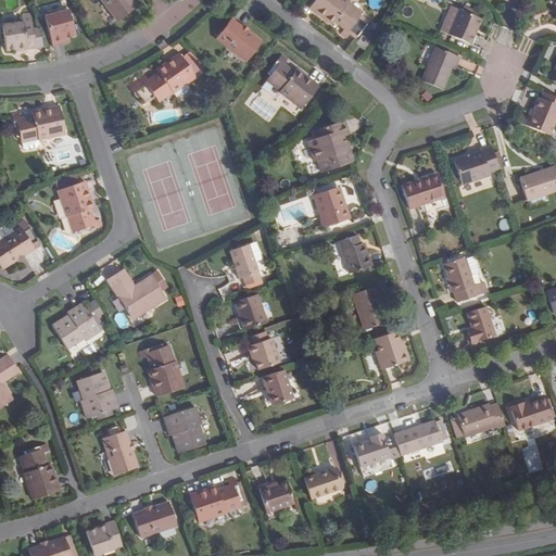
[(100,0),(117,22),(137,7),(131,0),(100,0)]
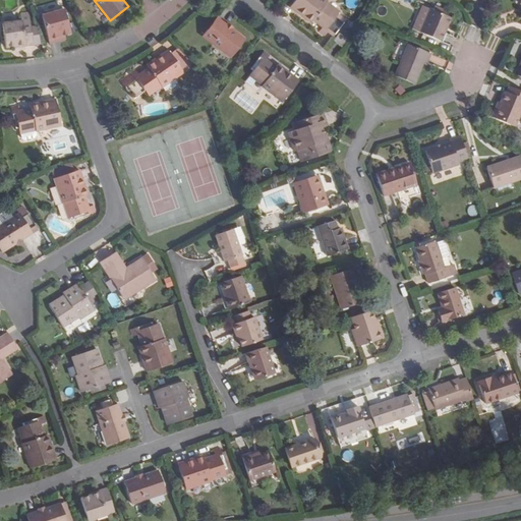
[(328,2),(324,0),(295,0),(290,8),(310,23),(313,20),(323,27),(319,33),(325,37),(338,19),(336,18),(339,12),(327,3),(328,2)]
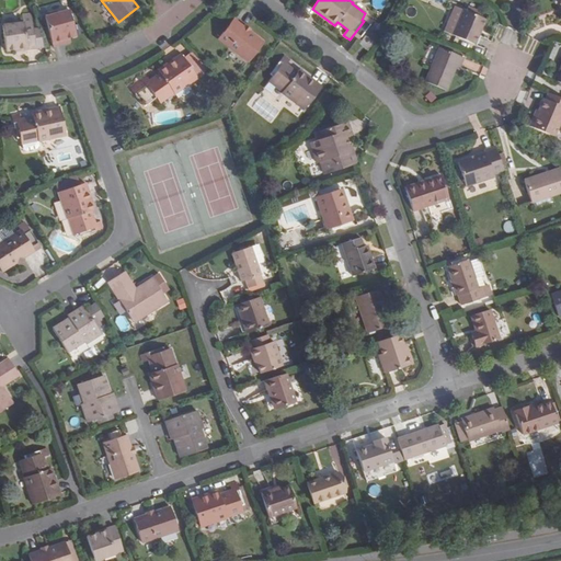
[(453,35),(476,45),(479,35),(478,34),(483,19),(481,18),(483,12),(468,7),(466,11),(464,11),(453,35)]
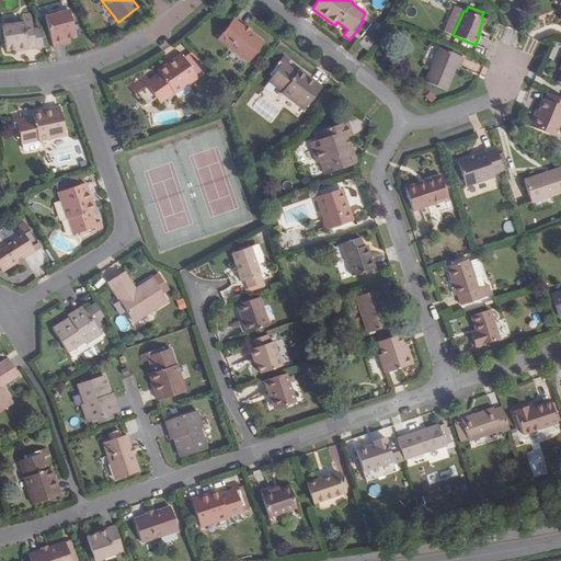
[(453,35),(464,11),(455,8),(444,32),(453,35)]
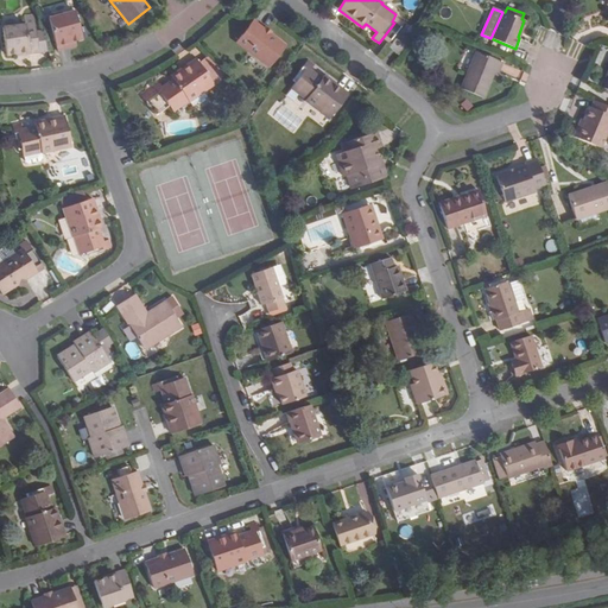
[(83,40),(75,12),(49,19),(57,52),(71,48),(70,44),(83,40)]
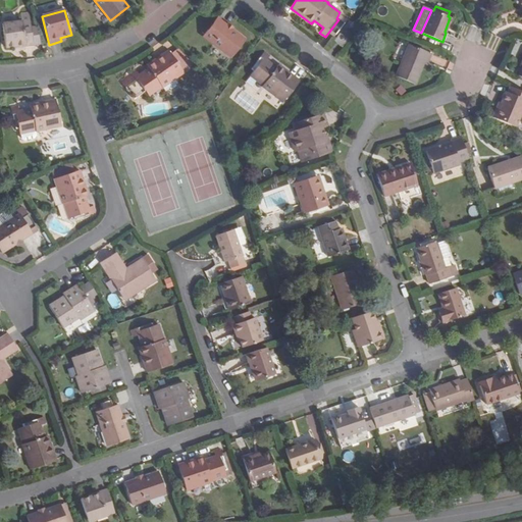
[(21,21),(2,24),(5,48),(25,45),(25,46),(34,45),(29,12),(20,14),(21,21)]
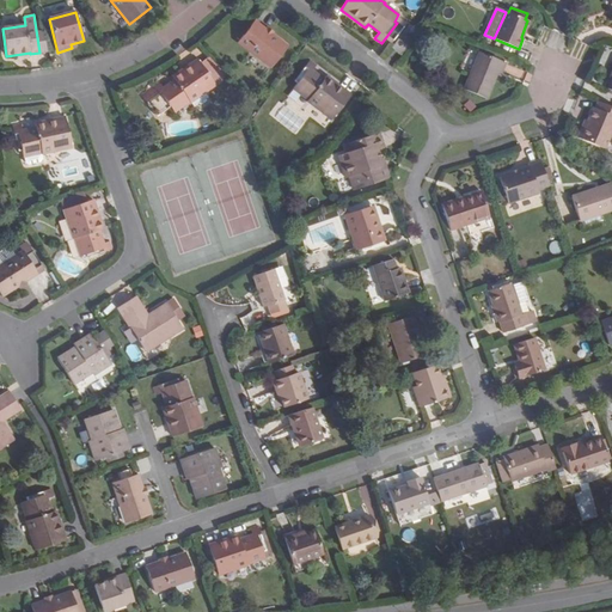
[(271,68),(288,48),(273,36),(265,30),(254,22),(238,43),(271,68)]
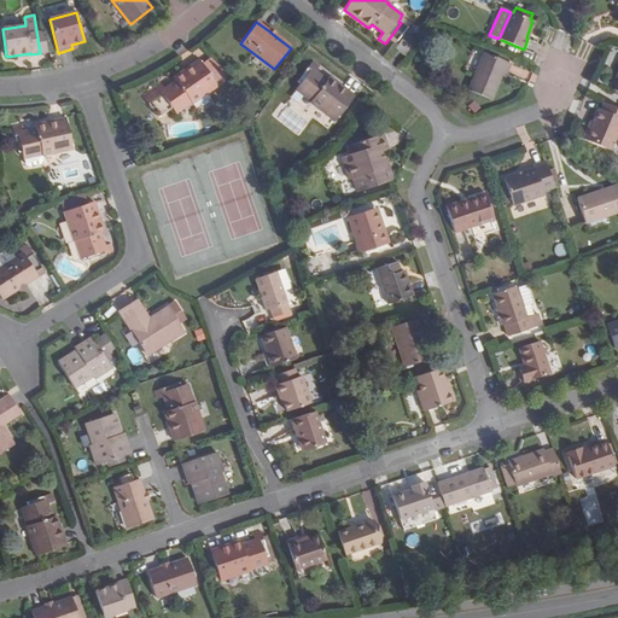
[(412,47),(402,40),(395,50),(404,57),(412,47)]
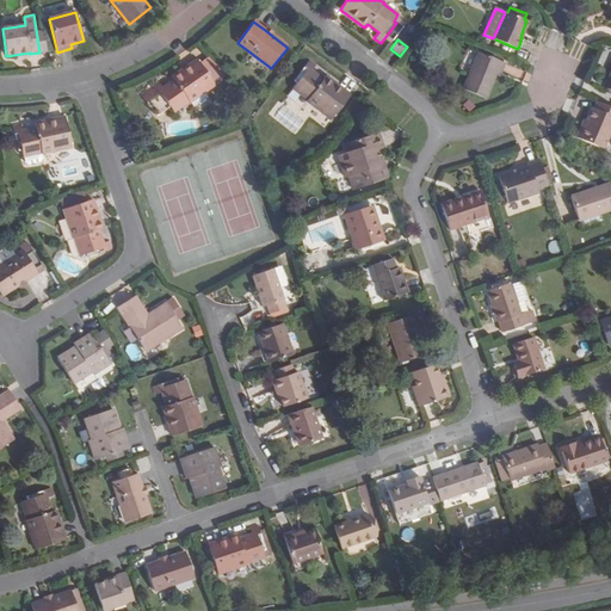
[(505,63),(479,53),(463,91),(486,99),(497,71),(501,73),(505,63)]
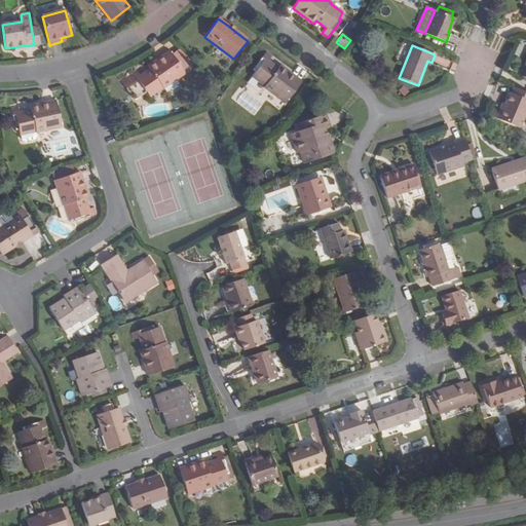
[(180,49),(173,54),(185,72),(192,67),(180,49)]
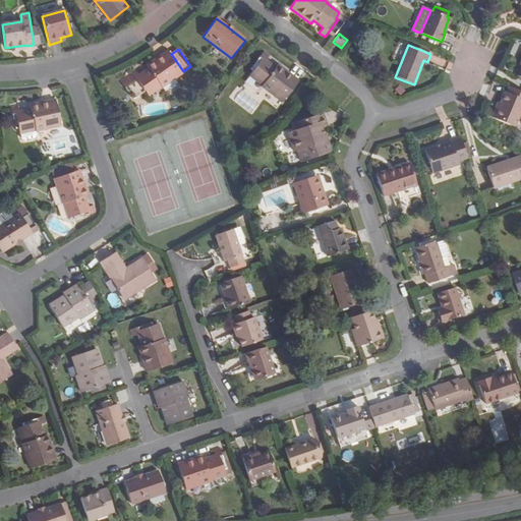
[(138,75),(136,71),(120,81),(132,99),(145,92),(149,97),(161,87),(162,89),(183,72),(183,71),(168,51),(147,66),(149,68),(138,75)]
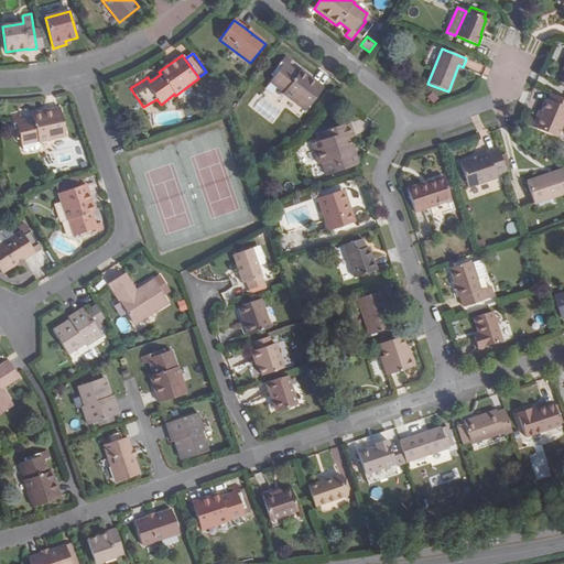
[(291,62),(285,56),(271,75),(273,77),(270,82),(283,93),(282,93),(305,111),(324,87),(301,69),(297,73),(289,65),(291,62)]
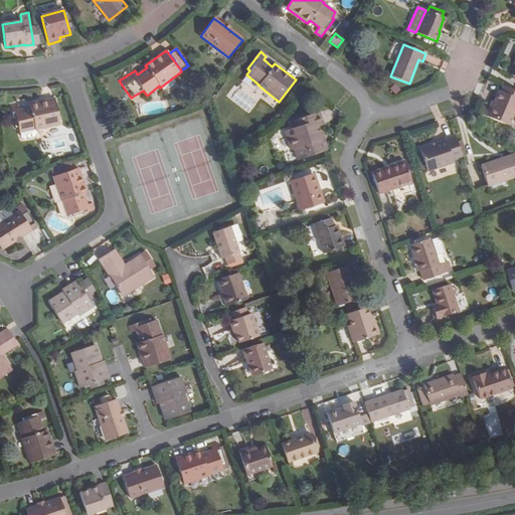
[(494,102),(493,106),(490,105),(486,116),(508,126),(514,110),(514,91),(503,86),(501,92),(499,91),(494,102)]
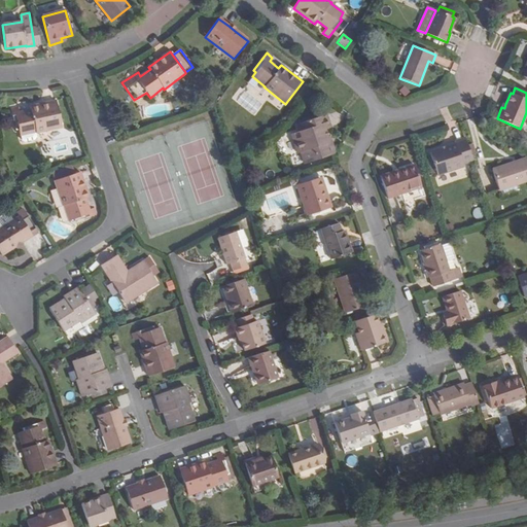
[(19,107),(10,109),(14,127),(18,126),(20,136),(35,132),(35,134),(62,128),(57,101),(30,107),(31,110),(20,112),(19,107)]
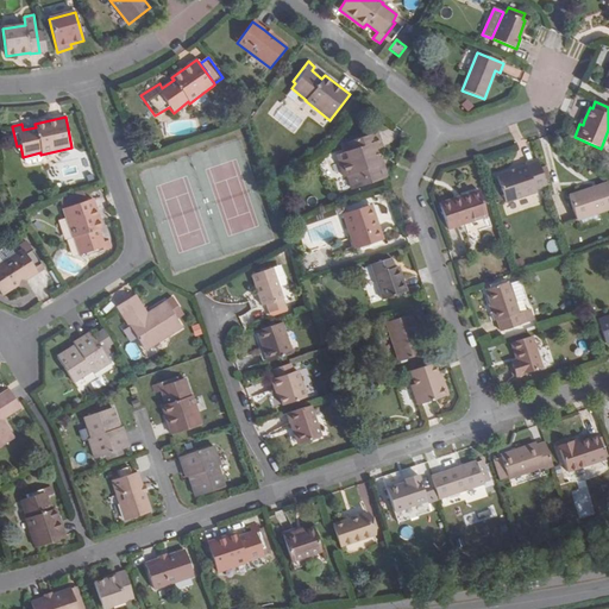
[(382,149),(377,132),(344,143),(346,151),(337,155),(344,179),(349,177),(352,189),(388,179),(381,158),(377,158),(376,151),(382,149)]
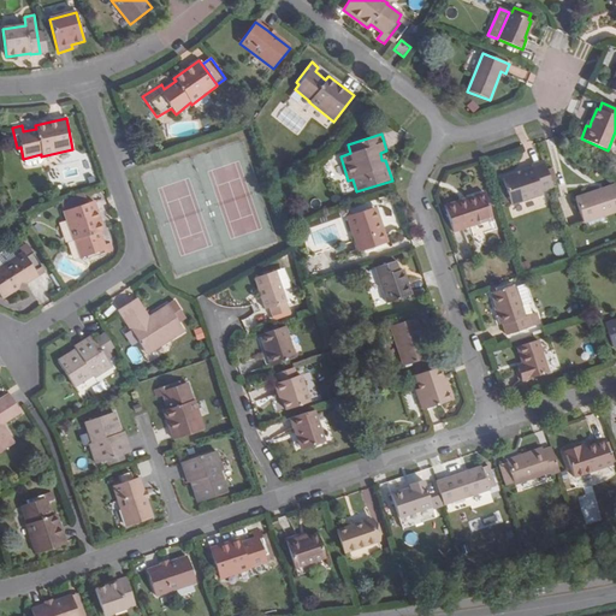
[(540,189),(552,185),(544,161),(531,166),(532,169),(502,179),(510,205),(542,194),(540,189)]
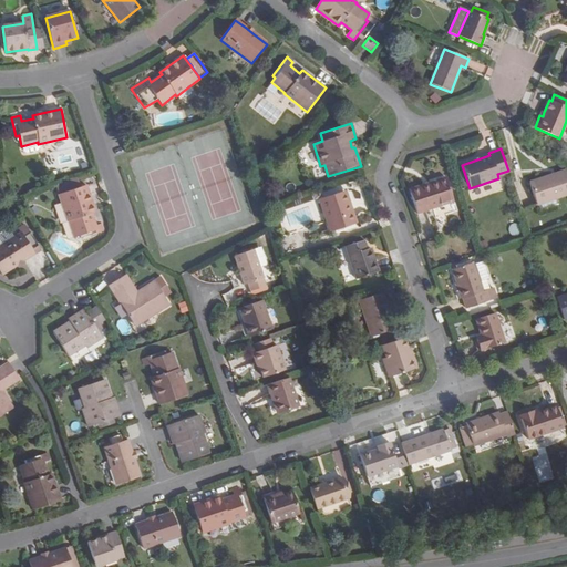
[(566,195),(566,171),(529,183),(537,206),(566,195)]
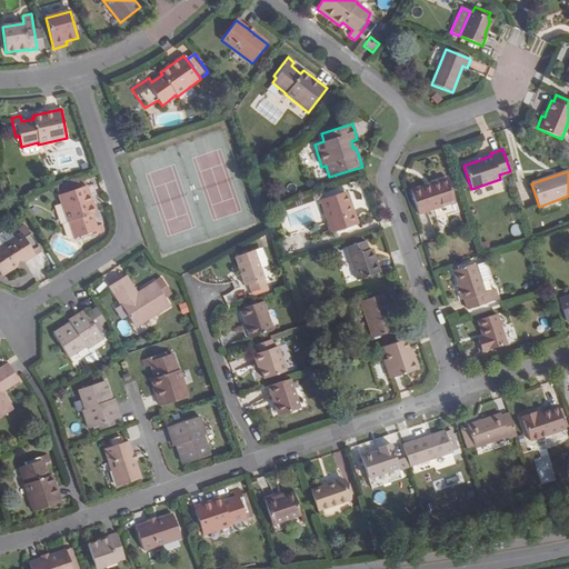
[(56,186),(59,195),(81,188),(78,178),(56,186)]
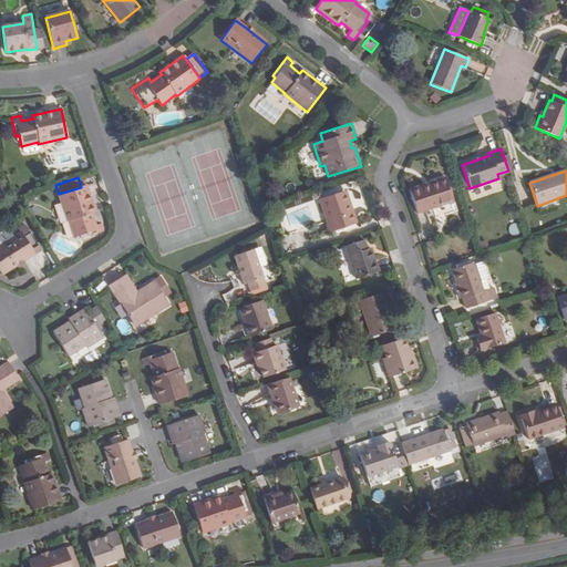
[(454,200),(445,177),(426,184),(426,187),(410,194),(416,214),(454,200)]
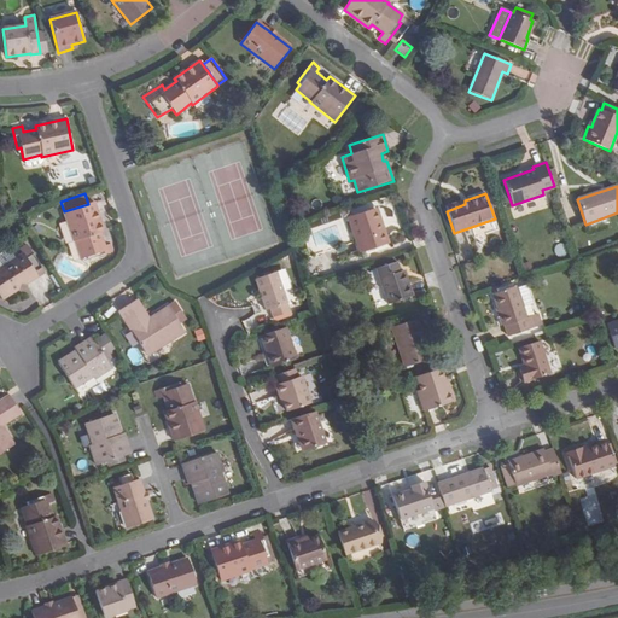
[(465,204),(465,200),(445,208),(447,211),(465,204)]
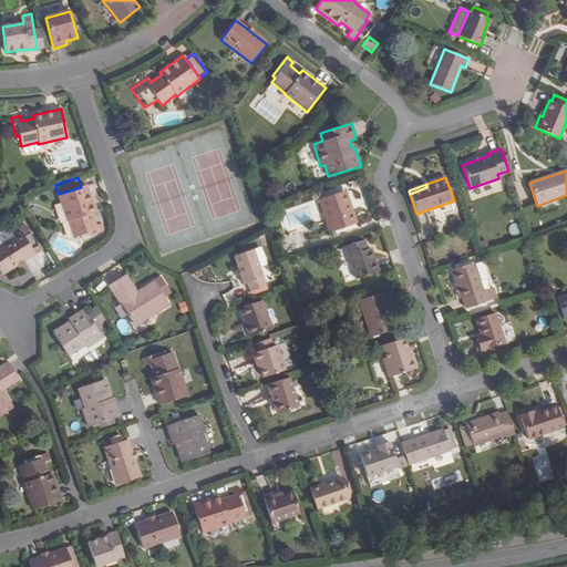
[(81,187),(59,194),(68,223),(70,222),(75,237),(80,236),(81,239),(103,232),(101,224),(95,226),(92,214),(95,213),(86,185),(81,187)]
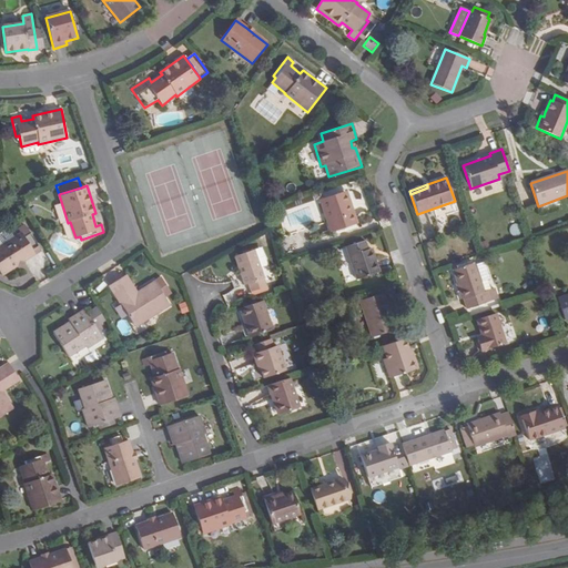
[(353,212),(351,213),(344,192),(320,201),(313,202),(317,215),(324,213),(331,232),(357,223),(353,212)]
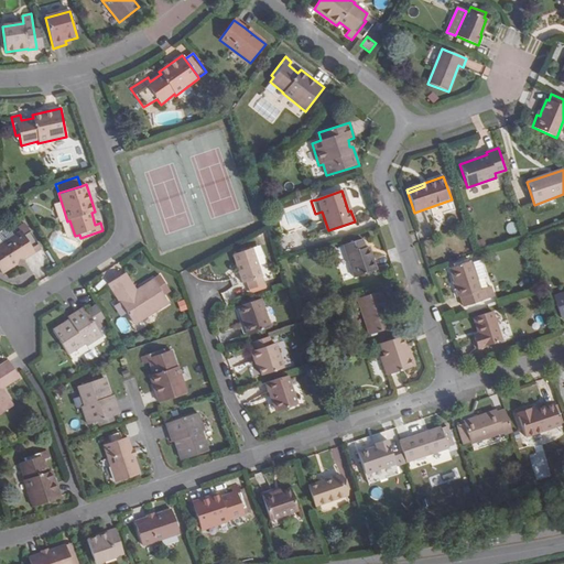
[(350,210),(344,191),(342,191),(348,212),(350,210)]
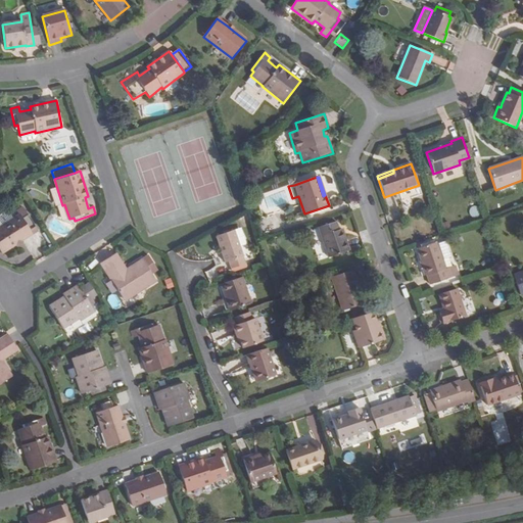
[(0,252),(1,253),(15,244),(22,240),(38,230),(24,208),(17,212),(18,215),(0,226),(0,252)]
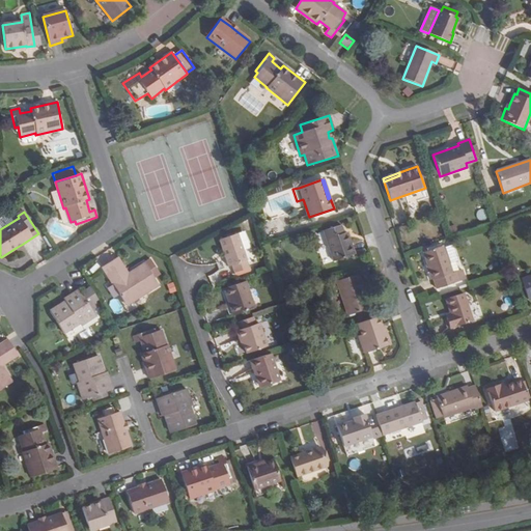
[(334,262),(355,255),(348,238),(346,239),(344,233),(341,225),(324,231),(334,262)]
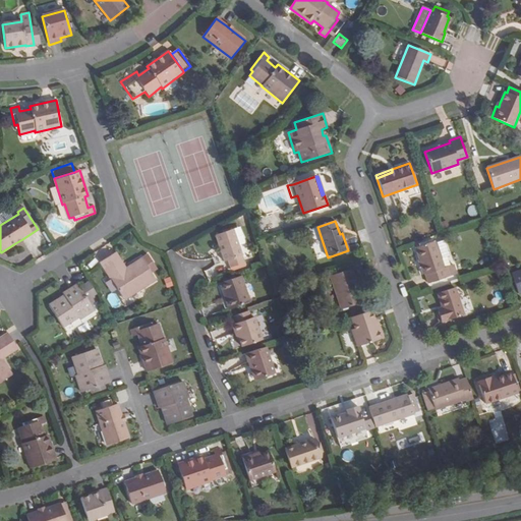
[(320,258),(327,256),(316,227),(309,229),(320,258)]
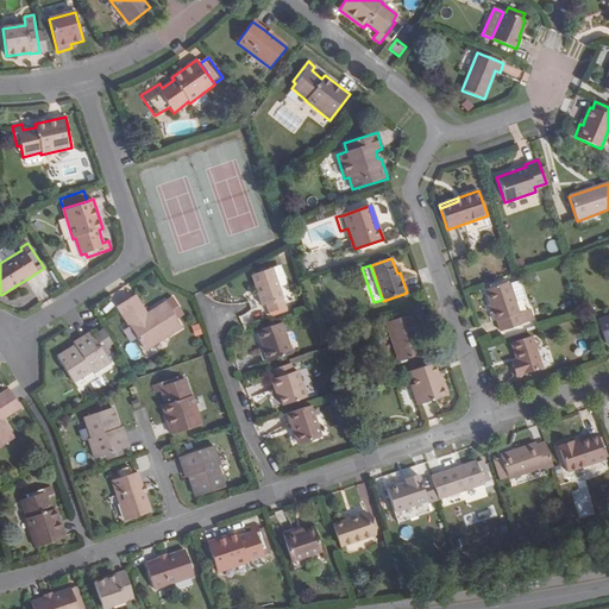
[(283,308),(270,269),(250,276),(261,307),(264,306),(268,314),(283,308)]
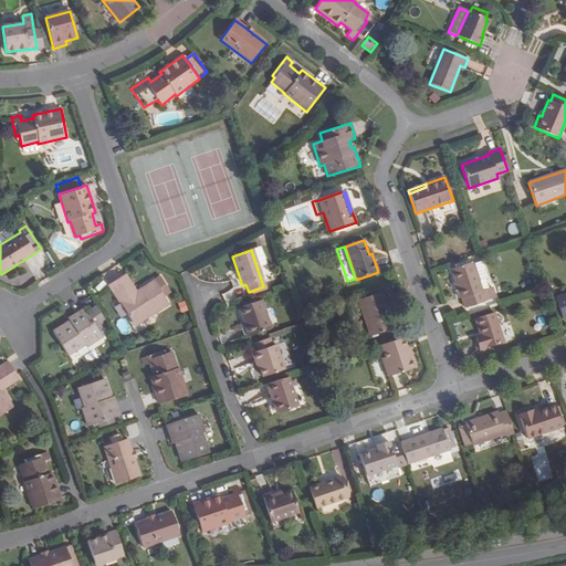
[(472,264),(472,262),(451,269),(456,282),(454,283),(459,299),(461,297),(465,308),(485,302),(495,299),(492,289),(486,290),(482,292),(478,281),(483,279),(483,280),(488,279),(489,278),(488,274),(485,274),(482,261),(472,264)]
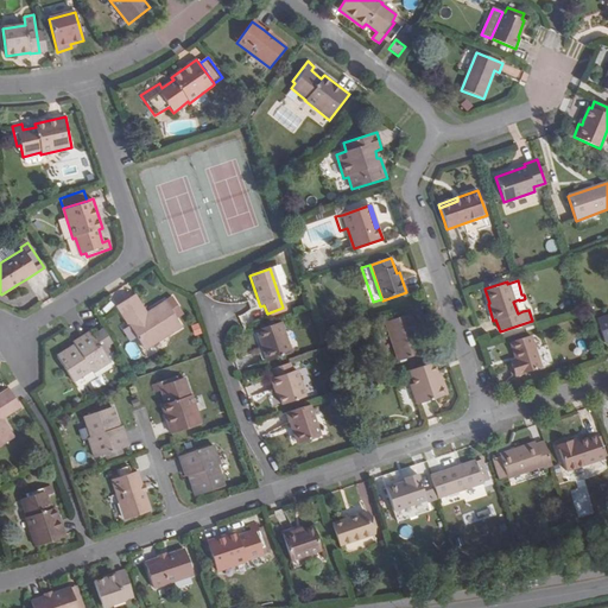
[(147,312),(135,293),(132,296),(144,315),(147,312)]
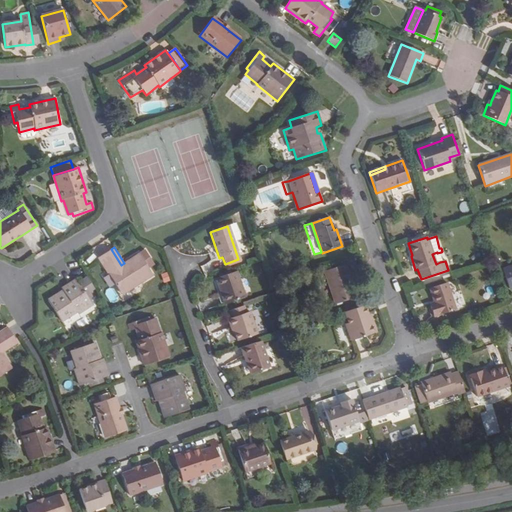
[(153,275),(139,253),(124,263),(121,265),(111,249),(98,258),(122,294),(153,275)]
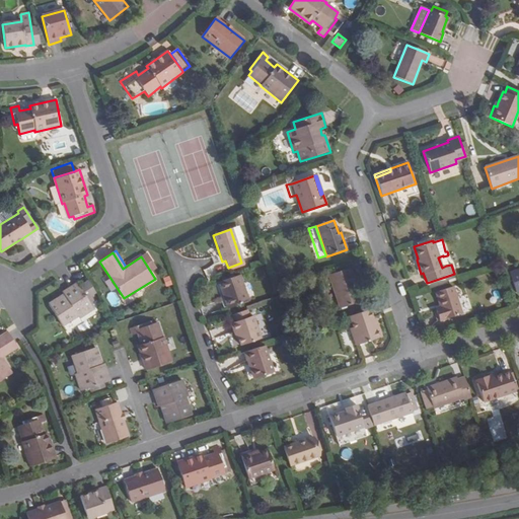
[(359,301),(354,286),(356,285),(350,268),(328,275),(340,308),(359,301)]
